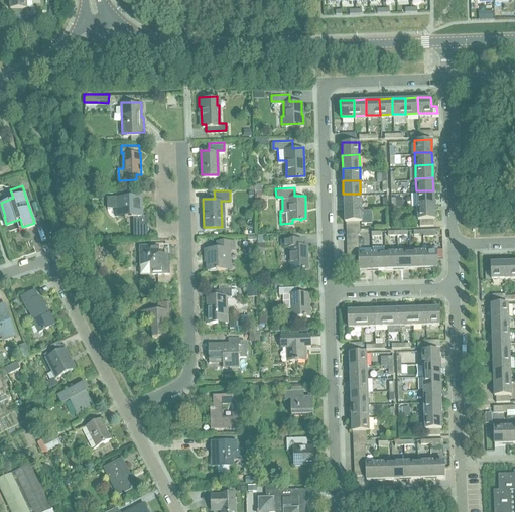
[(416,190),(417,205),(433,204),(433,190),(416,190)]
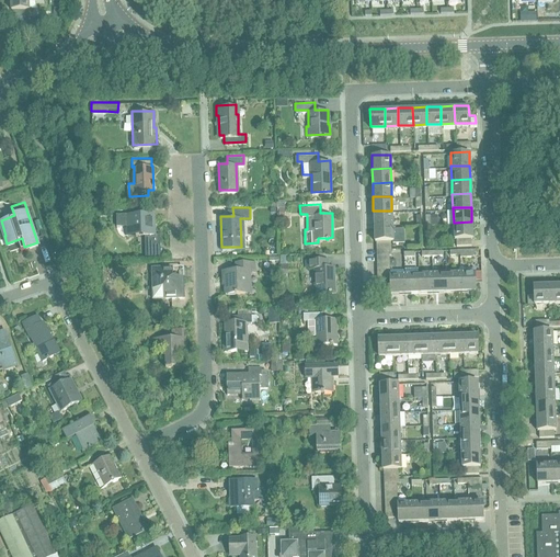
[(155,231),(155,227),(155,211),(116,212),(116,224),(117,226),(117,227),(118,229),(121,230),(122,231),(126,234),(149,232),(150,243),(147,243),(147,250),(160,250),(159,231),(155,231)]
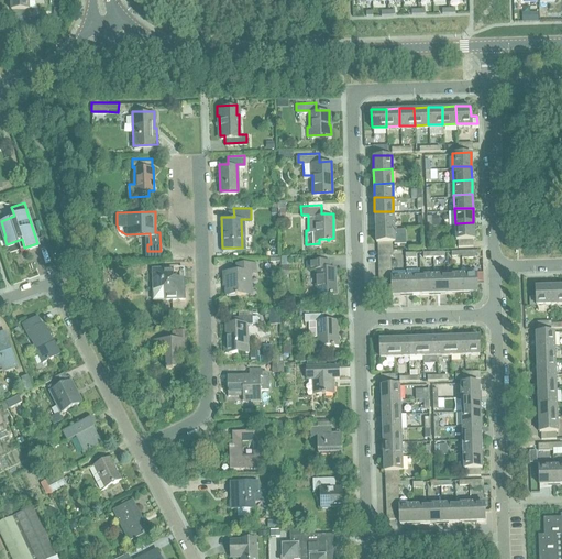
[(374,211),(375,226),(394,225),(393,211),(374,211)]
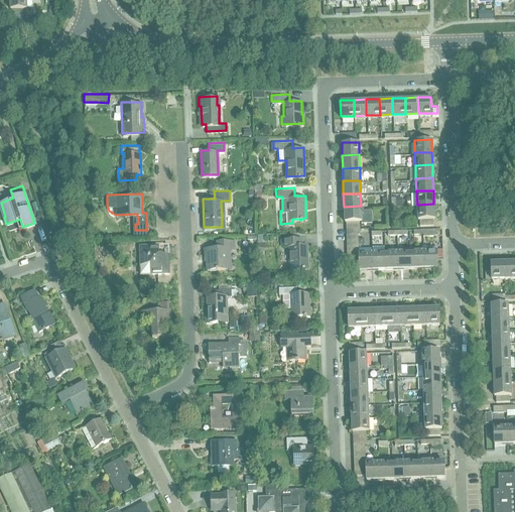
[(419,224),(432,223),(432,217),(434,216),(433,204),(417,205),(417,217),(419,217),(419,224)]
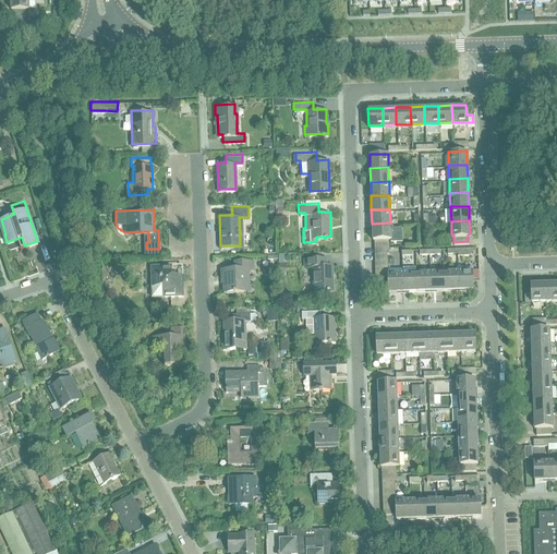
[(390,223),(372,224),(372,238),(373,238),(373,244),(388,244),(388,237),(389,237),(389,240),(401,239),(401,225),(390,225),(390,223)]
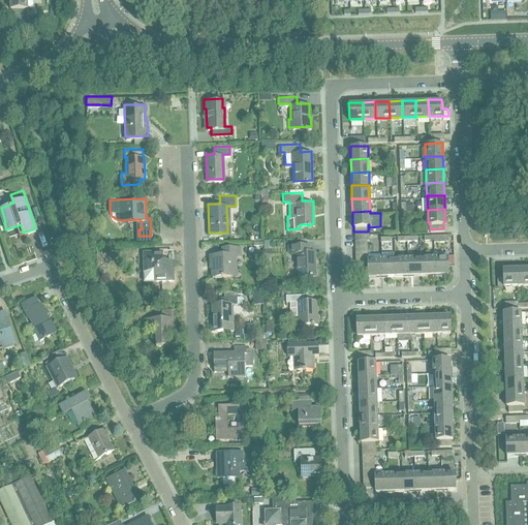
[(368,232),(353,232),(354,271),(367,271),(367,257),(366,238),(369,238),(368,232)]
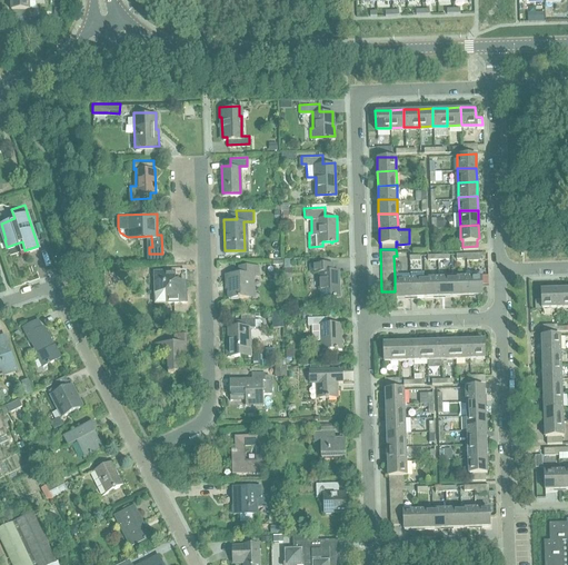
[(320,269),(321,295),(339,295),(339,268),(332,268),(332,260),(311,261),(311,269),(320,269)]
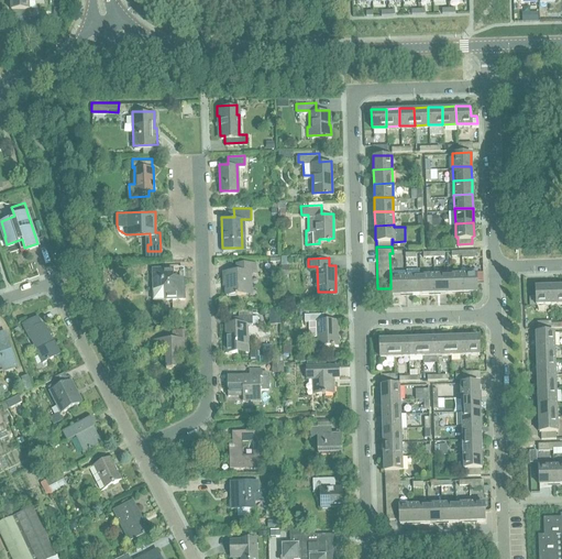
[(249,269),(255,269),(255,260),(237,261),(237,269),(222,269),(223,276),(224,276),(226,292),(244,291),(243,282),(249,282),(249,269)]
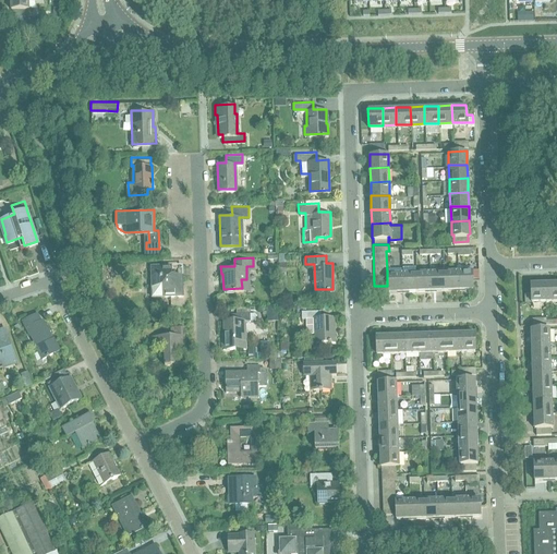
[(161,285),(161,294),(182,294),(181,274),(171,274),(171,264),(150,264),(152,285),(161,285)]
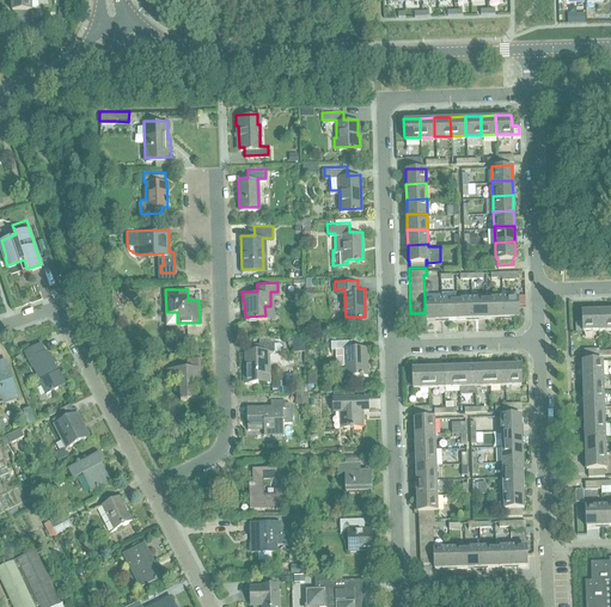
[(502,295),(487,296),(487,316),(502,316),(502,295)]
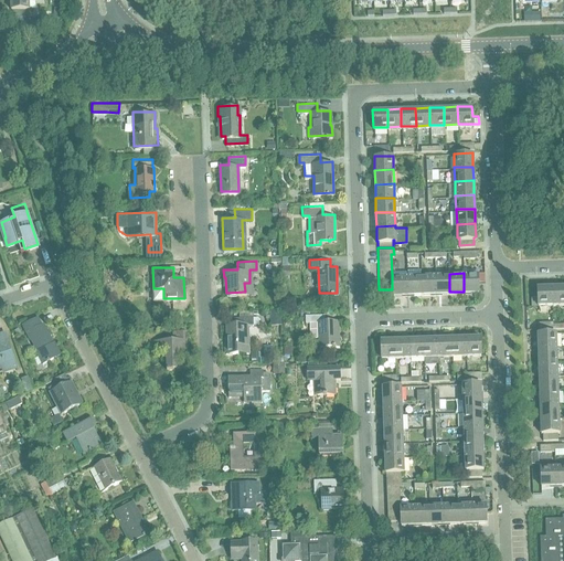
[(478,273),(464,273),(464,292),(478,292),(478,273)]
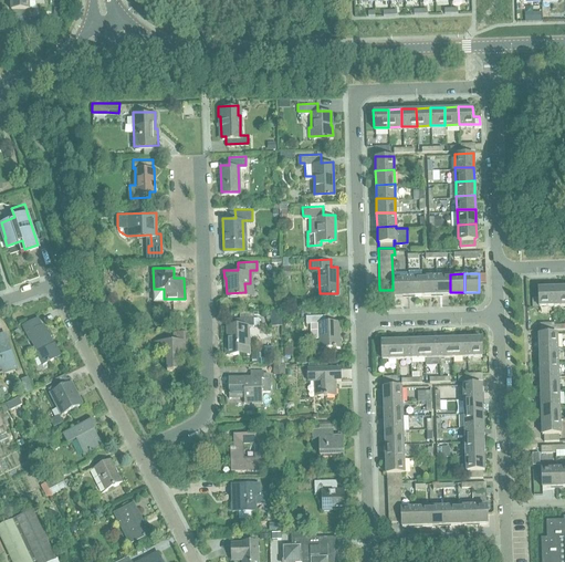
[(421,274),(407,276),(408,294),(422,293),(421,274)]
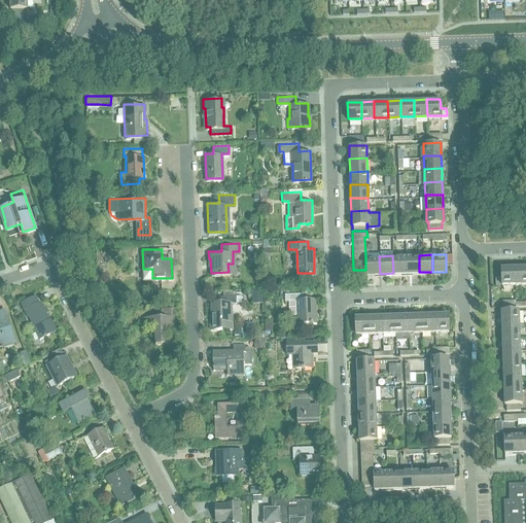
[(406,255),(392,255),(393,273),(406,273),(406,255)]
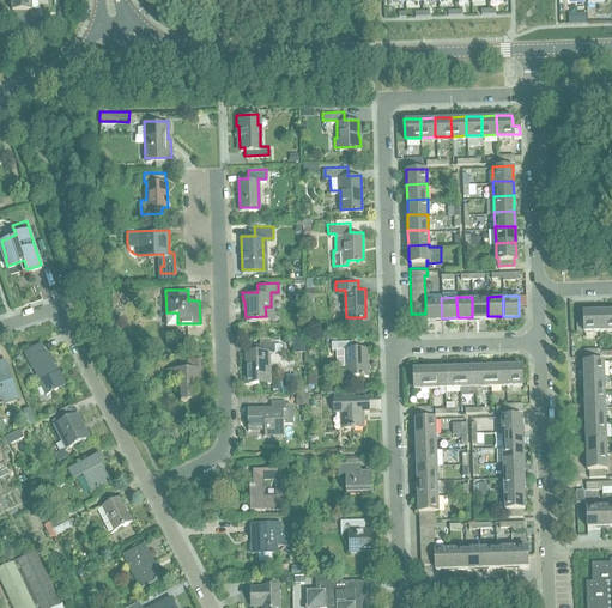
[(488,297),(472,297),(472,317),(488,316),(488,297)]
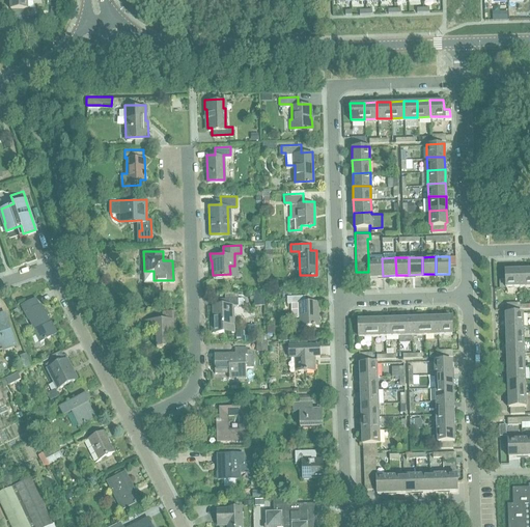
[(368,258),(368,272),(368,276),(383,276),(382,258),(368,258)]
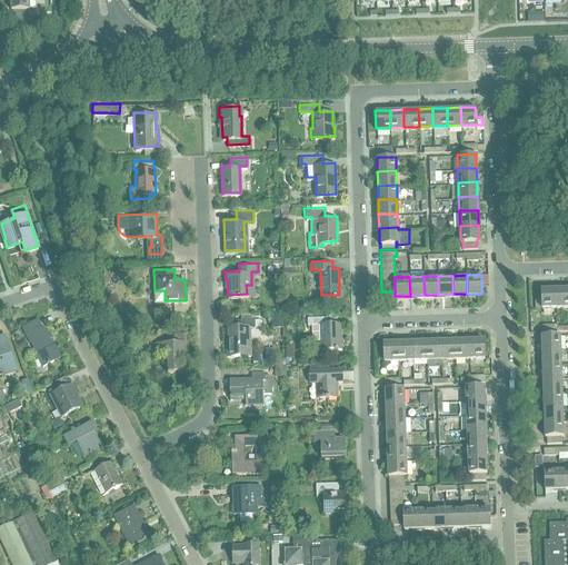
[(567,285),(556,286),(556,306),(567,305),(567,285)]
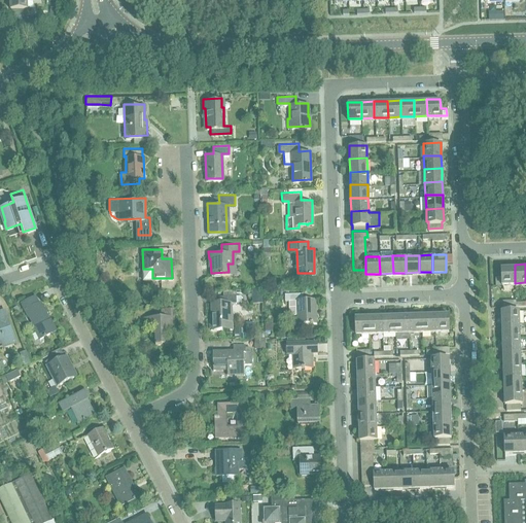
[(515,283),(515,265),(500,266),(501,283),(515,283)]
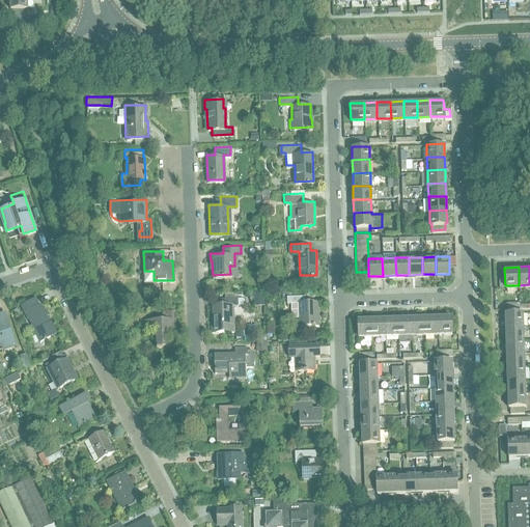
[(299,301),(300,324),(318,324),(318,313),(317,313),(316,300),(305,300),(305,294),(286,295),(286,301),(299,301)]
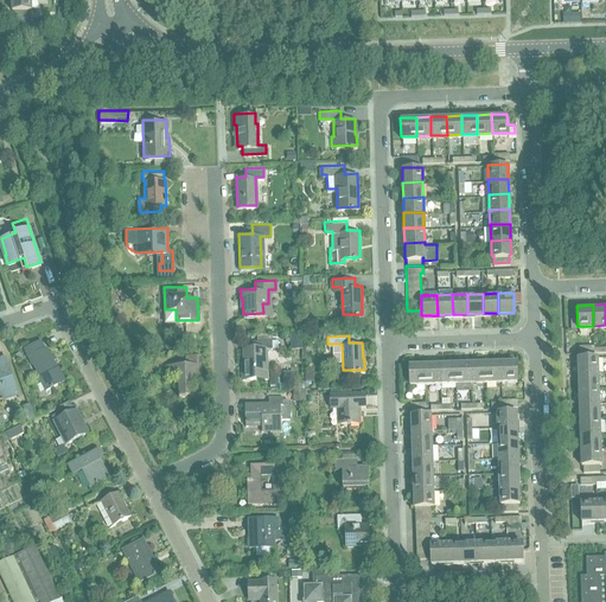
[(276,337),(270,338),(247,338),(247,345),(243,345),(244,365),(242,365),(242,376),(267,375),(266,345),(276,345),(276,337)]
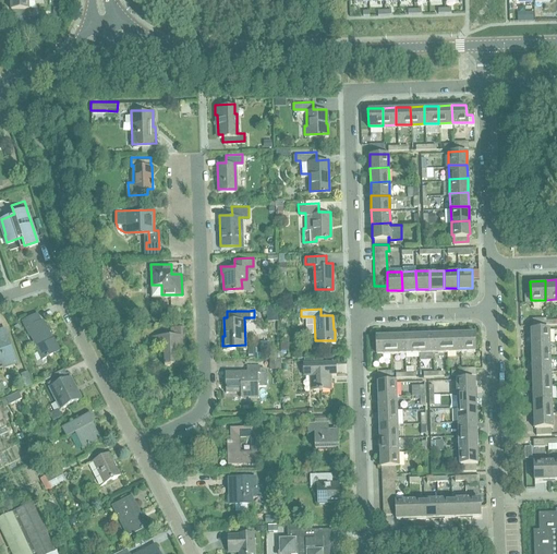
[(36,347),(41,357),(59,348),(53,337),(52,338),(38,311),(22,320),(26,327),(29,325),(33,332),(29,333),(37,346),(36,347)]
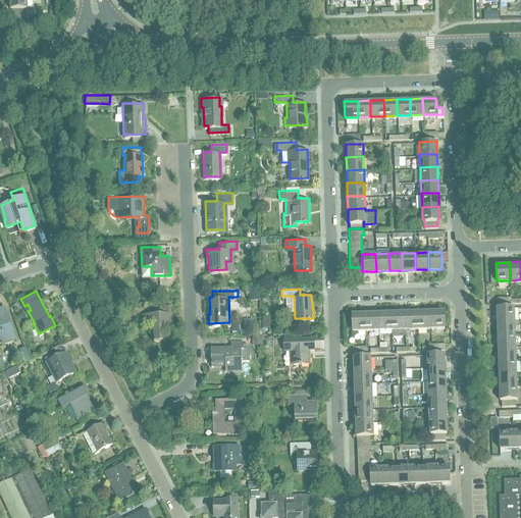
[(169,319),(172,319),(171,303),(158,303),(159,311),(142,312),(142,320),(156,319),(156,328),(154,328),(154,339),(170,339),(169,319)]
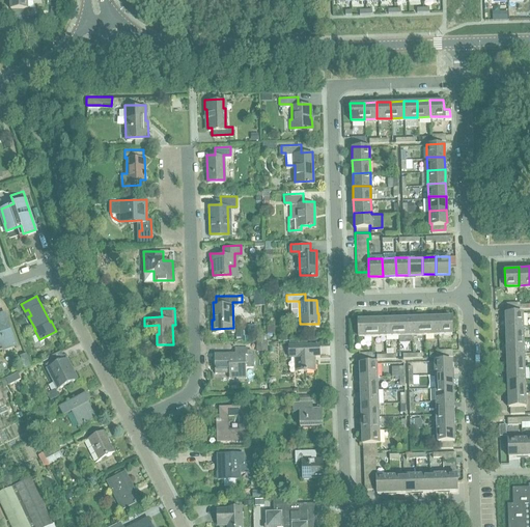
[(505,310),(505,325),(523,324),(523,310),(505,310)]
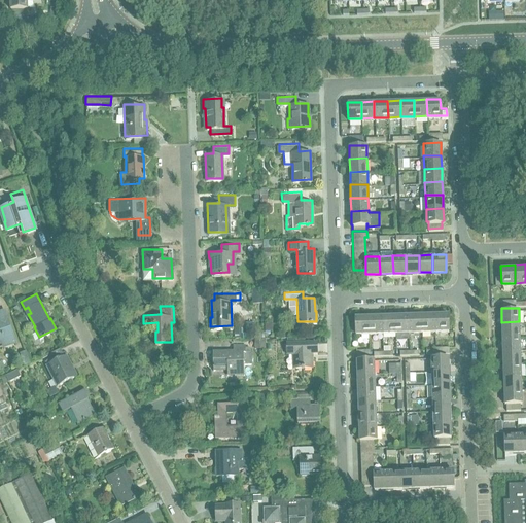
[(0,342),(2,341),(3,344),(14,341),(4,309),(0,310),(0,317),(1,320),(0,320),(0,342)]
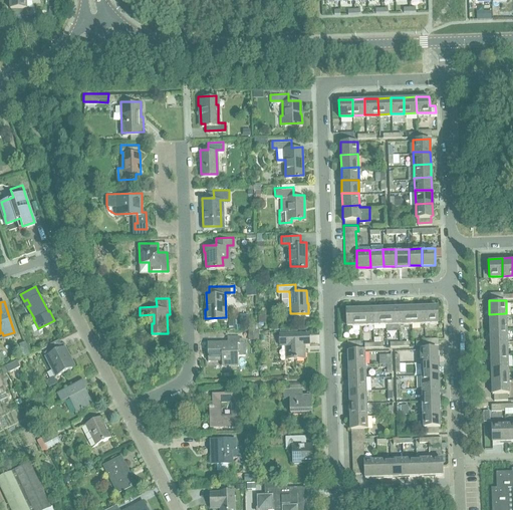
[(437,303),(423,304),(423,320),(437,320),(437,303)]
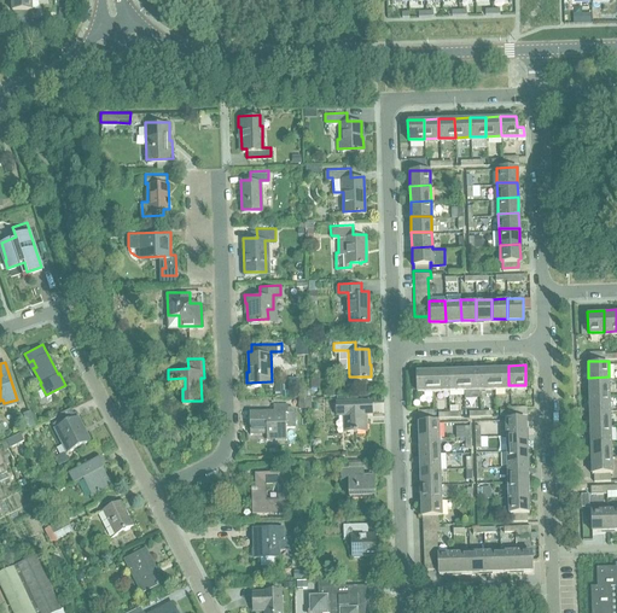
[(494,366),(477,367),(478,386),(494,386),(494,366)]
